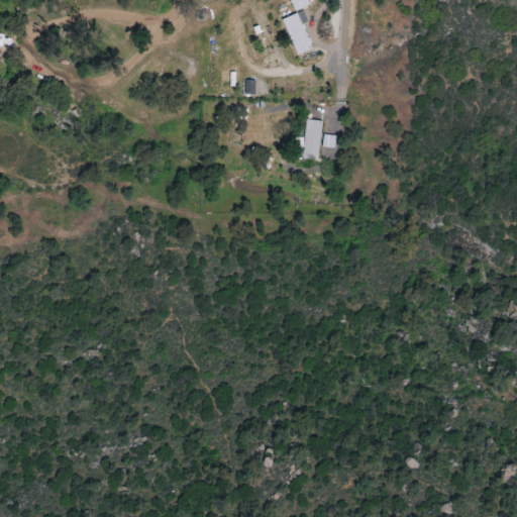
[(310,6),(307,0),(289,0),(294,12),(310,6)]
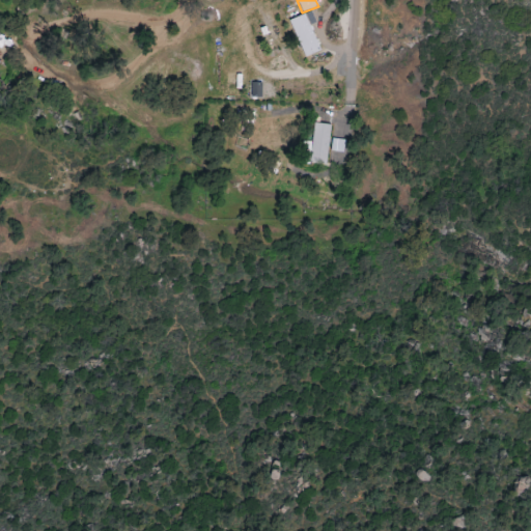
[(292,19),(305,57),(319,52),(311,25),(316,24),(312,12),(292,19)]
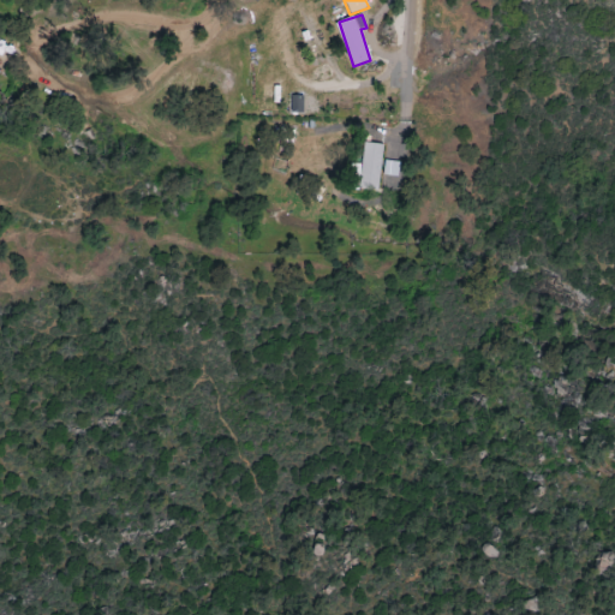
[(304,113),(303,96),(290,96),(291,114),(304,113)]
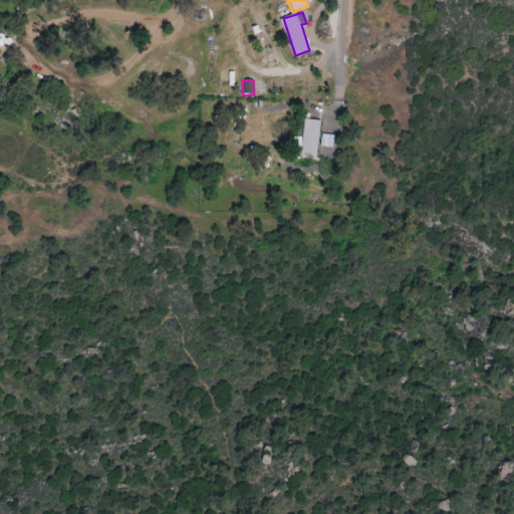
[(320,121),(304,119),(299,158),(315,161),(320,121)]
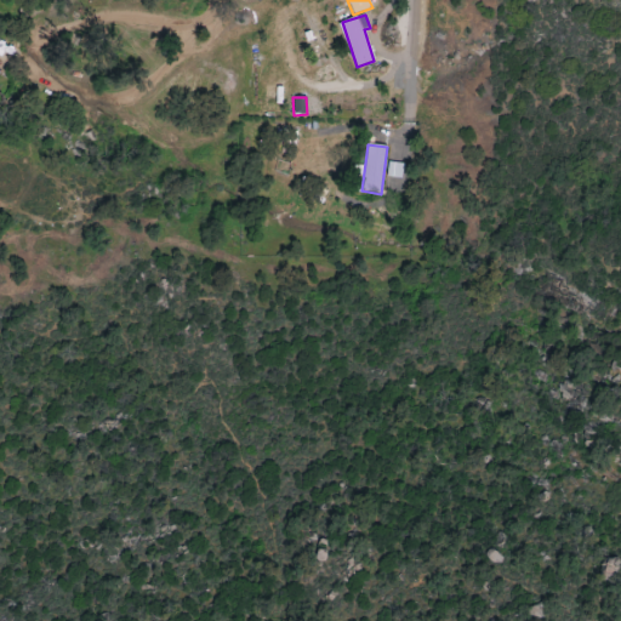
[(403,164),(388,163),(386,177),(400,180),(403,164)]
